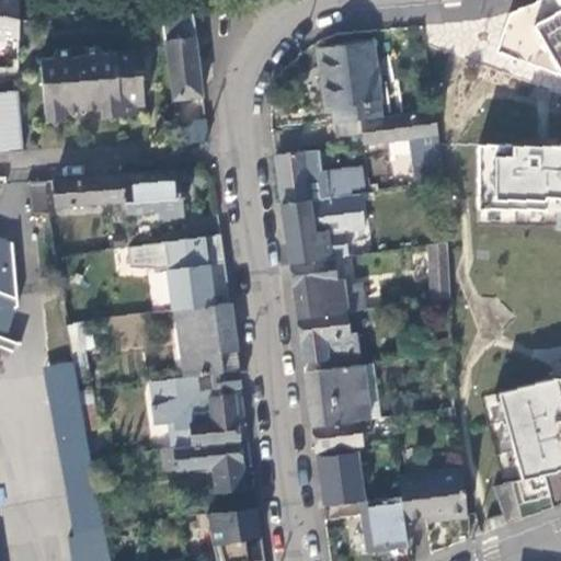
[(0,0),(0,34),(19,37),(20,0),(0,0)]
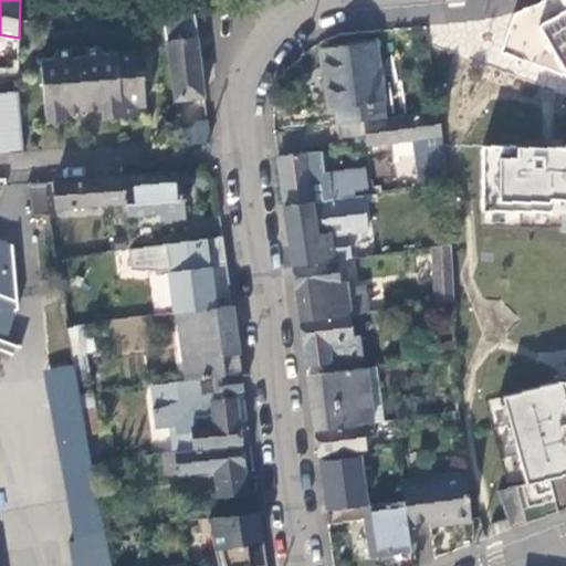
[(501,52),(565,75),(565,0),(546,0),(515,13),(501,52)]
